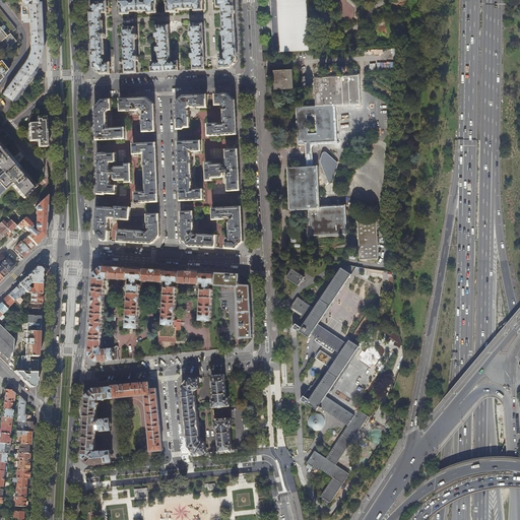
[(42,45),(42,41),(42,26),(41,12),(40,0),(21,0),(22,6),(28,6),(30,44),(30,47),(29,52),(28,55),(27,58),(25,60),(8,84),(2,93),(14,103),(31,78),(35,73),(31,71),(35,67),(36,65),(38,62),(40,56),(41,52),(42,48),(42,45)]
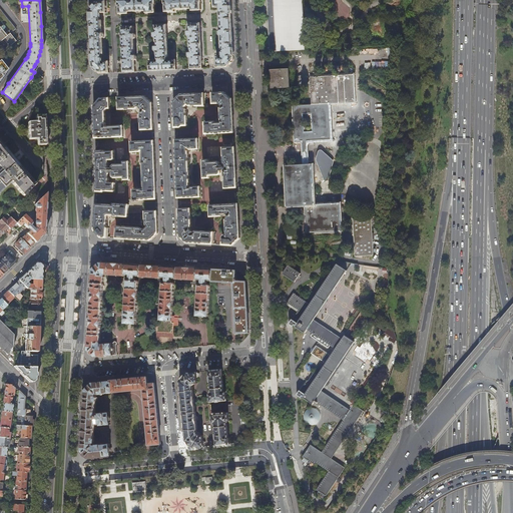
[(119,13),(120,14),(129,13),(129,11),(146,11),(146,13),(155,12),(155,4),(155,0),(125,0),(123,0),(118,0),(118,6),(119,6),(119,13)]
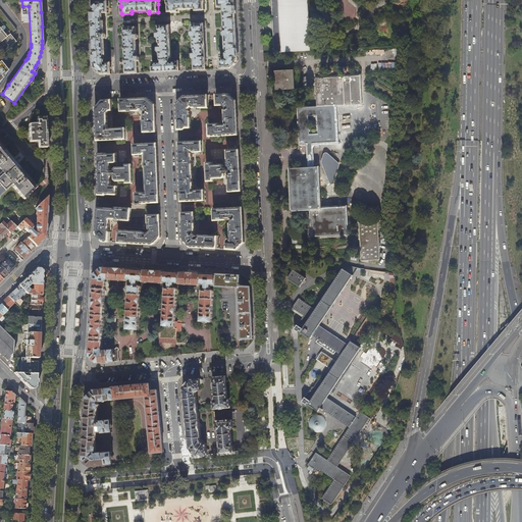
[(168,3),(168,12),(177,11),(177,9),(196,9),(196,10),(204,10),(205,9),(205,2),(205,0),(167,0),(167,3),(168,3)]
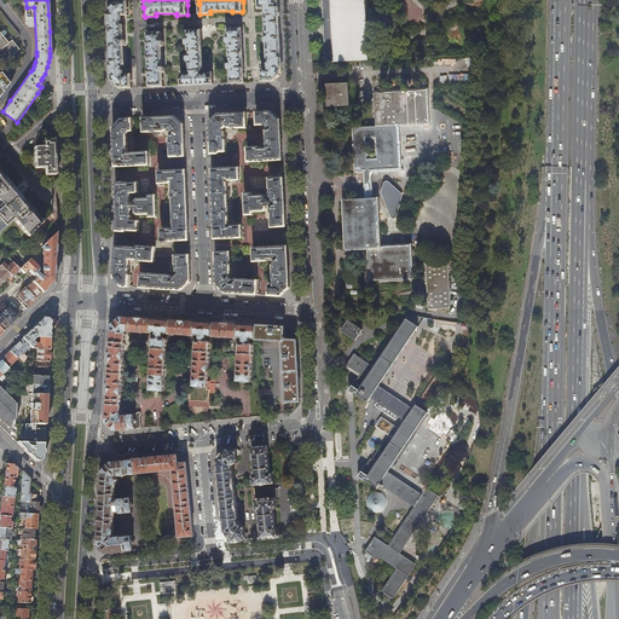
[(261,68),(262,81),(266,81),(275,81),(283,71),(282,57),(279,16),(278,0),(258,0),(259,10),(265,9),(266,36),(265,36),(265,44),(266,44),(267,65),(266,67),(266,68),(261,68)]
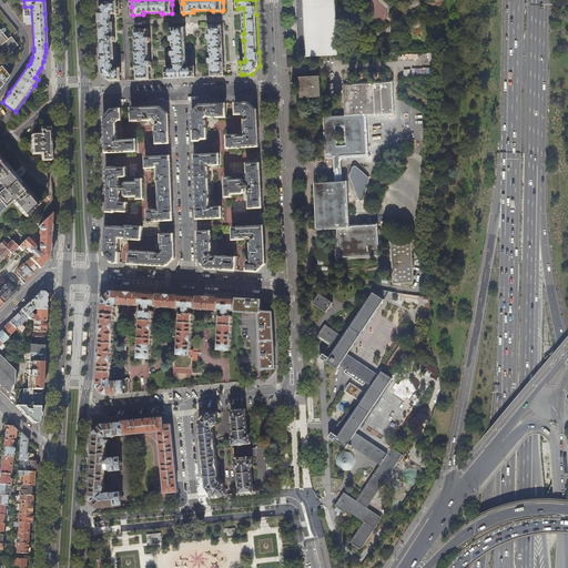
[(334,0),(294,0),(296,26),(298,24),(298,31),(297,31),(298,58),(337,56),(334,0)]
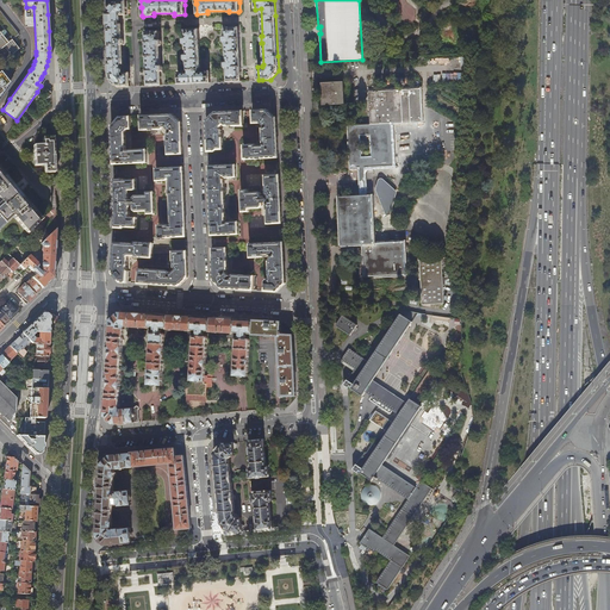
[(110,79),(119,87),(124,87),(131,87),(130,73),(126,73),(126,72),(124,72),(123,45),(124,45),(124,38),(123,38),(122,16),(126,14),(126,1),(114,1),(107,11),(107,23),(110,70),(110,79)]
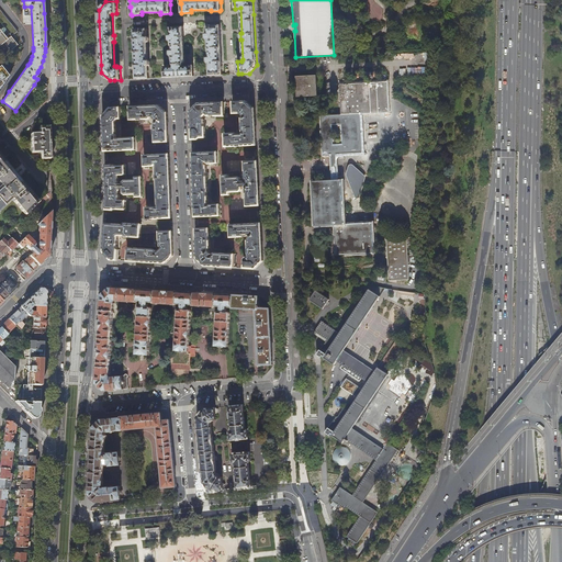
[(0,22),(0,23),(9,33),(11,36),(17,32),(0,10),(0,22)]
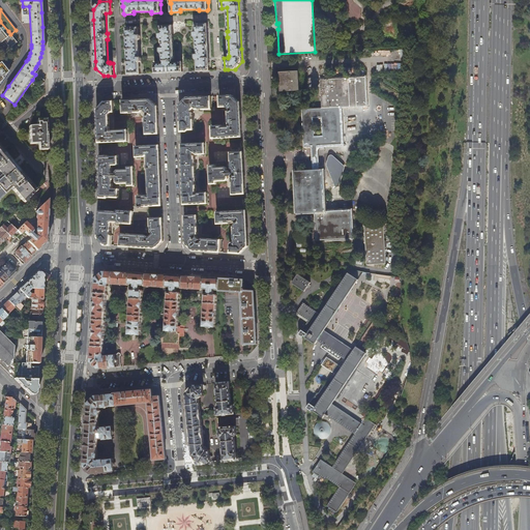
[(0,42),(3,39),(9,48),(17,42),(10,34),(8,31),(5,34),(2,30),(3,30),(1,27),(0,27),(0,21),(0,22),(0,21),(0,42)]
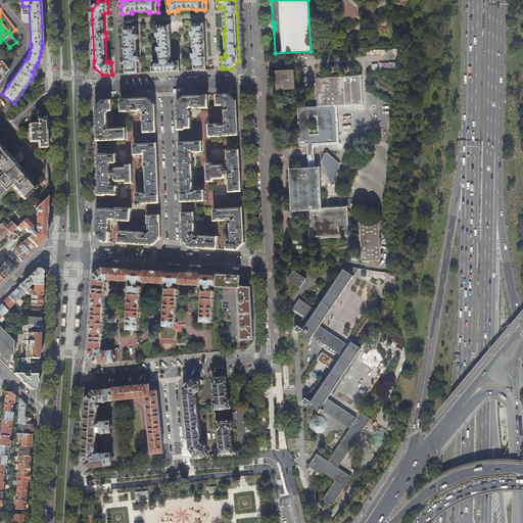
[(194,59),(195,70),(207,69),(205,24),(193,24),(193,31),(192,31),(192,36),(193,37),(194,37),(194,53),(193,54),(193,59),(194,59)]
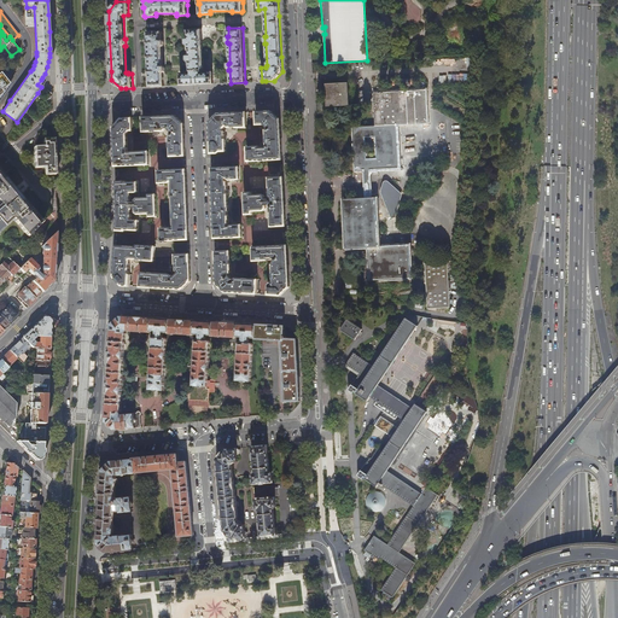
[(180,74),(181,86),(194,85),(214,83),(213,73),(204,73),(202,29),(187,30),(188,39),(186,39),(186,44),(188,46),(188,54),(187,57),(187,62),(190,62),(190,74),(187,74),(186,74),(180,74)]
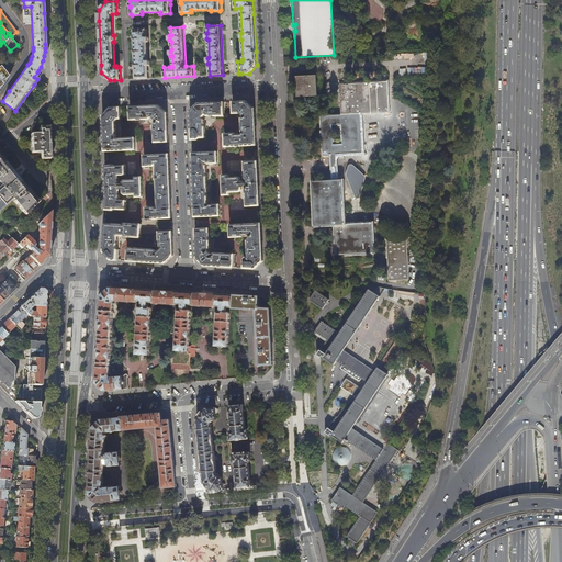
[(134,30),(136,79),(142,79),(149,78),(148,66),(150,66),(150,62),(148,59),(148,43),(149,41),(149,36),(147,36),(147,29),(134,30)]
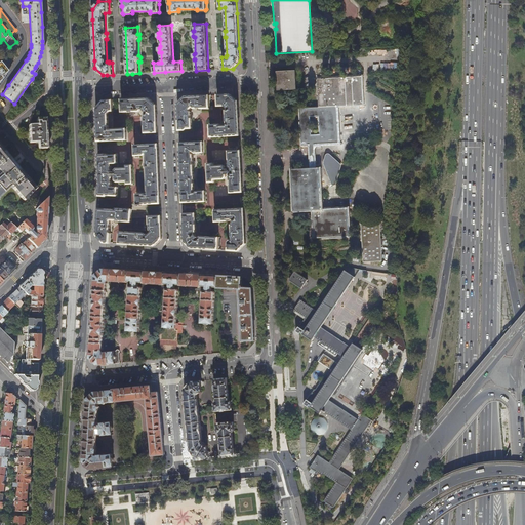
[(277,72),(278,90),(297,89),(296,71),(277,72)]
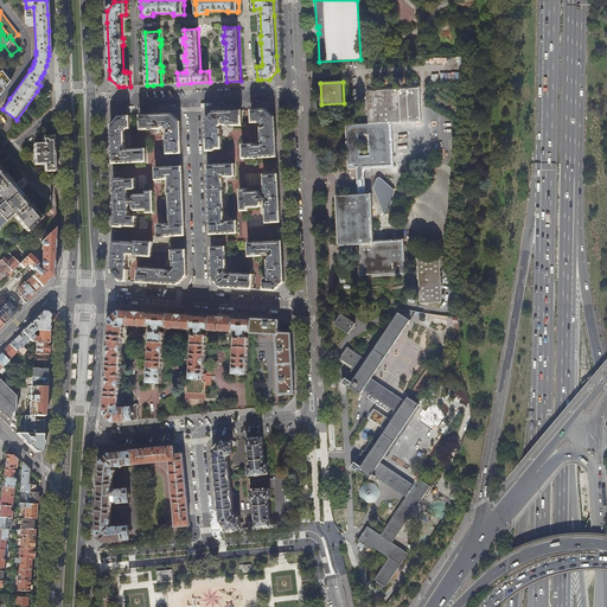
[(350,168),(358,168),(359,195),(338,196),(340,244),(363,243),(364,275),(406,273),(403,240),(374,242),(371,193),(365,195),(364,167),(394,166),(390,123),(420,121),(419,88),(366,91),(369,123),(347,125),(350,168)]
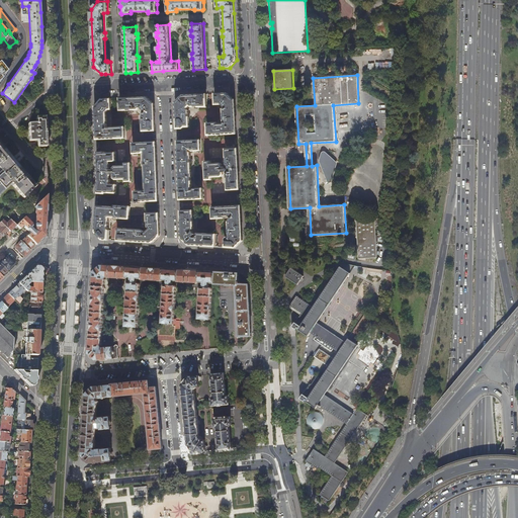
[(206,119),(207,136),(237,134),(236,114),(235,100),(227,93),(214,94),(216,105),(222,104),(222,107),(224,107),(224,109),(223,109),(224,124),(218,124),(218,123),(208,123),(208,119),(206,119)]
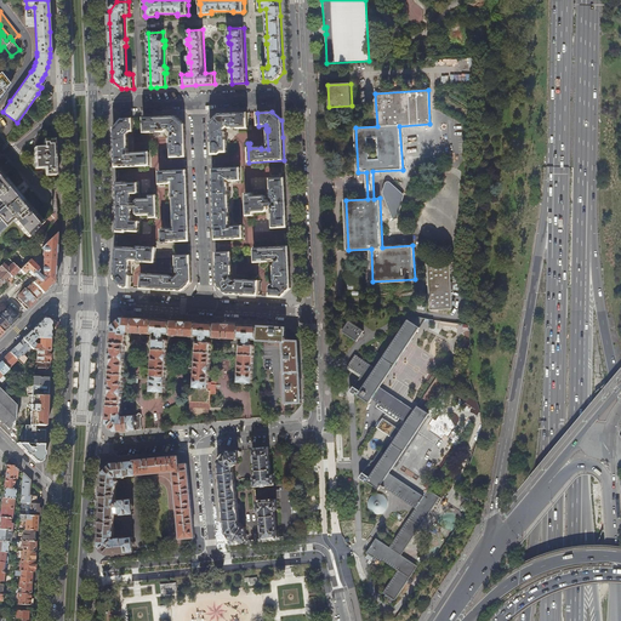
[(211,130),(212,154),(218,154),(221,153),(227,153),(227,141),(228,141),(228,136),(226,136),(226,132),(223,131),(227,126),(229,129),(232,129),(232,130),(237,130),(237,129),(248,129),(248,131),(249,130),(249,127),(248,127),(248,113),(244,113),(218,114),(211,124),(211,130)]
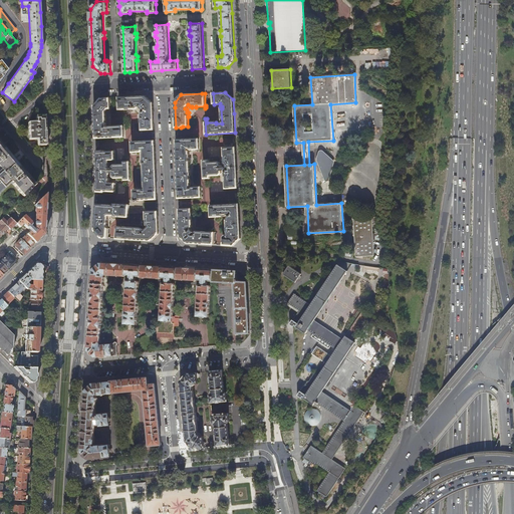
[(142,124),(143,131),(155,130),(153,103),(146,96),(138,96),(118,97),(119,109),(125,109),(125,111),(132,111),(132,109),(138,109),(138,107),(141,107),(143,109),(143,112),(142,112),(142,119),(140,119),(140,124),(142,124)]
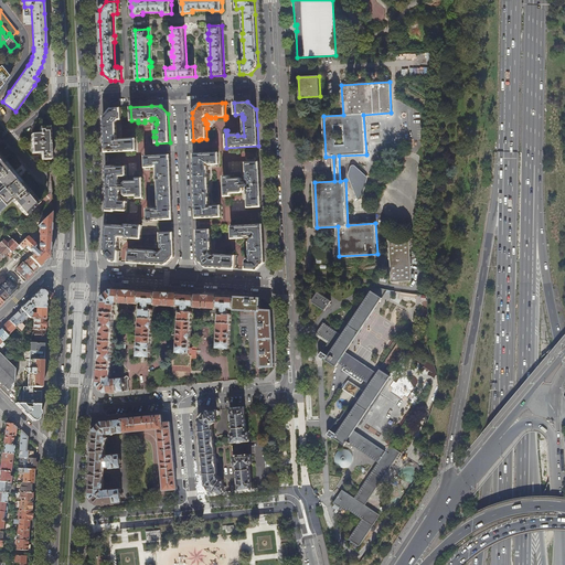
[(105,145),(105,152),(137,151),(136,137),(134,137),(134,138),(121,139),(117,139),(116,123),(118,120),(124,119),(124,118),(121,118),(121,108),(116,108),(112,108),(104,117),(104,120),(105,132),(105,145)]
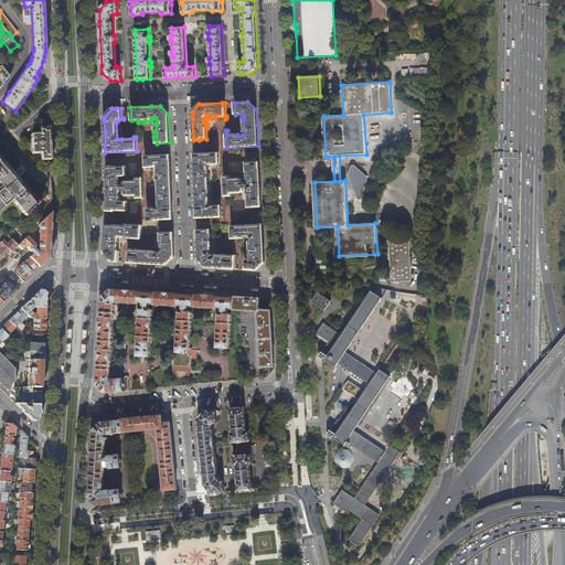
[(41,155),(41,161),(51,160),(50,151),(50,135),(49,127),(40,128),(40,135),(31,135),(32,155),(41,155)]
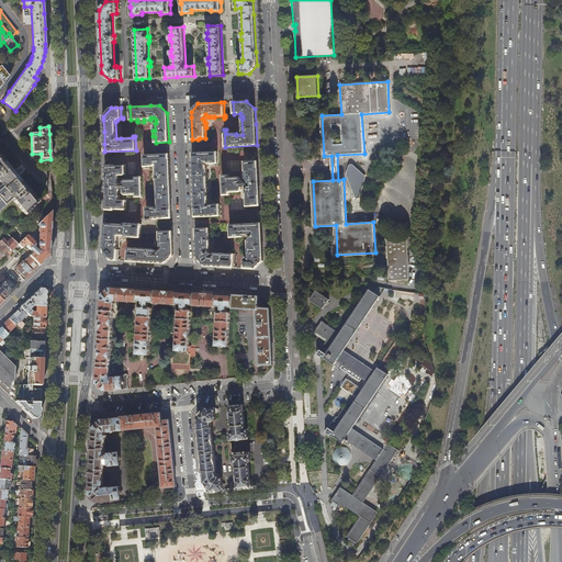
[(194,186),(195,217),(221,216),(220,202),(215,203),(215,204),(211,204),(211,202),(209,202),(208,195),(210,195),(210,192),(208,192),(208,176),(209,176),(209,172),(206,172),(206,166),(209,166),(209,164),(214,164),(214,165),(218,165),(217,152),(192,153),(194,186)]
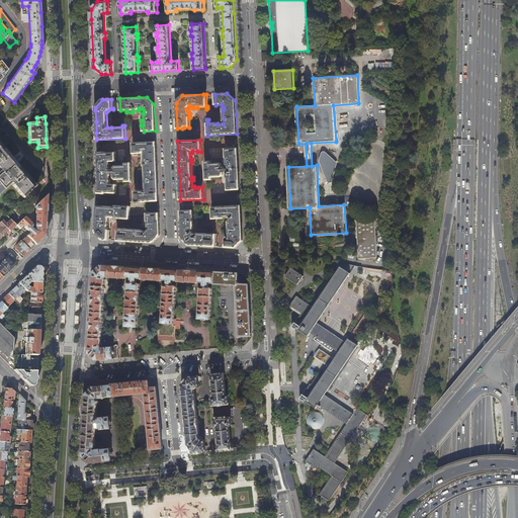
[(135,191),(136,202),(159,201),(158,193),(157,171),(156,142),(133,143),(134,156),(138,156),(138,154),(142,154),(142,156),(144,156),(145,162),(143,162),(143,165),(145,165),(145,180),(144,180),(144,183),(146,183),(146,189),(144,189),(144,191),(139,191),(139,190),(137,190),(137,191),(135,191)]
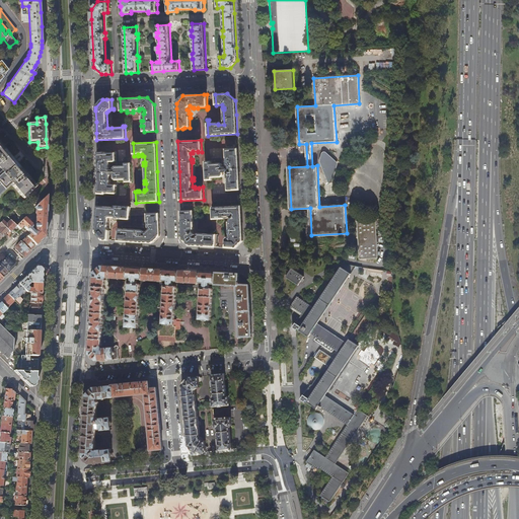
[(0,145),(0,170),(1,171),(0,172),(0,193),(11,183),(24,198),(35,187),(20,169),(13,161),(1,146),(0,145)]
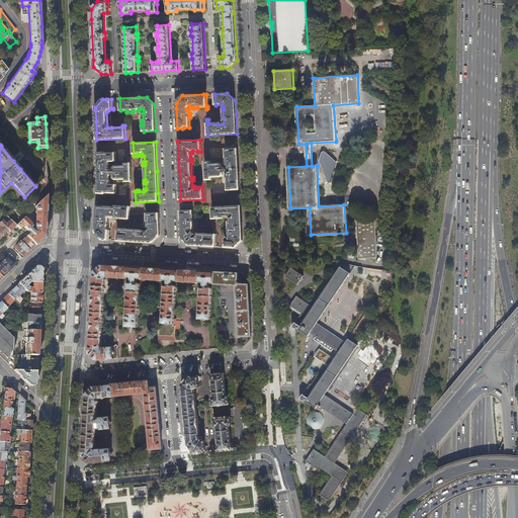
[(228,182),(228,190),(240,189),(239,168),(238,149),(226,149),(226,157),(227,157),(227,164),(223,165),(221,163),(211,163),(210,157),(209,157),(209,161),(205,161),(206,179),(211,179),(211,177),(222,176),(224,174),(225,174),(225,172),(226,172),(227,173),(228,182)]
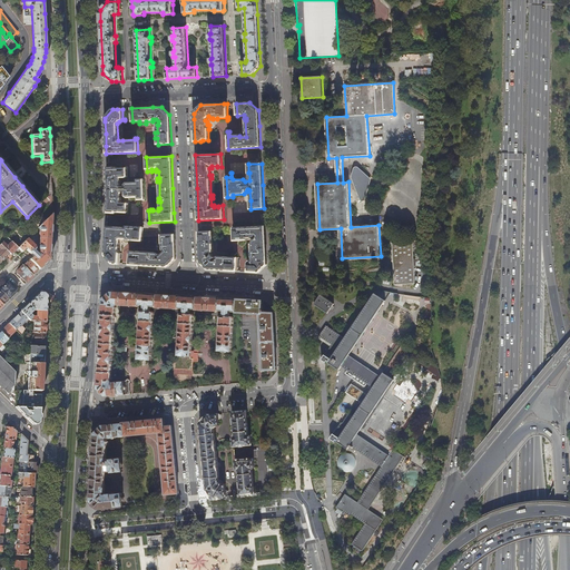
[(347,169),(359,202),(370,198),(359,166),(347,169)]
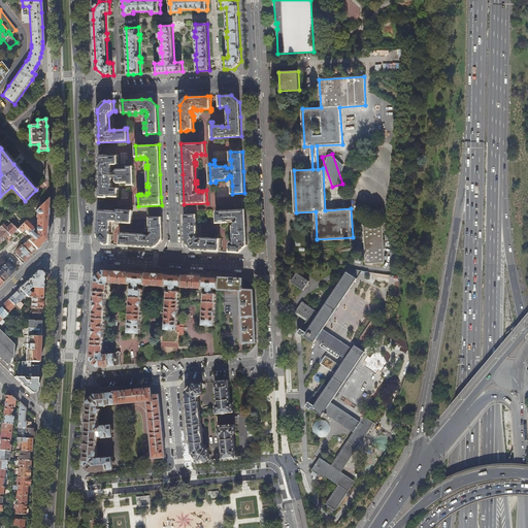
[(100,197),(107,198),(107,197),(119,197),(119,189),(112,188),(112,178),(116,178),(117,182),(118,182),(118,184),(128,183),(129,188),(130,188),(130,186),(134,185),(133,166),(129,167),(129,163),(127,163),(128,169),(118,169),(116,171),(112,171),(111,165),(119,165),(118,156),(106,157),(106,155),(99,156),(99,164),(100,177),(100,188),(100,193),(100,197)]
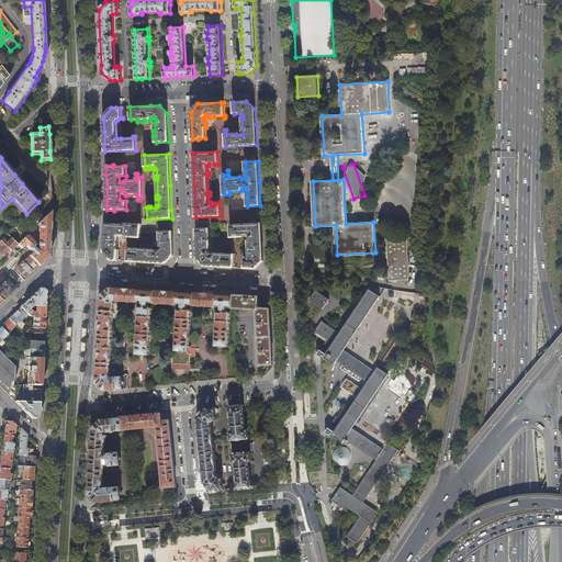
[(34,244),(26,235),(18,244),(22,248),(25,245),(32,253),(29,256),(37,265),(38,266),(44,261),(48,256),(49,248),(51,228),(52,211),(37,224),(38,226),(38,233),(38,243),(38,244),(37,246),(38,247),(38,250),(35,250),(33,247),(35,246),(34,244)]
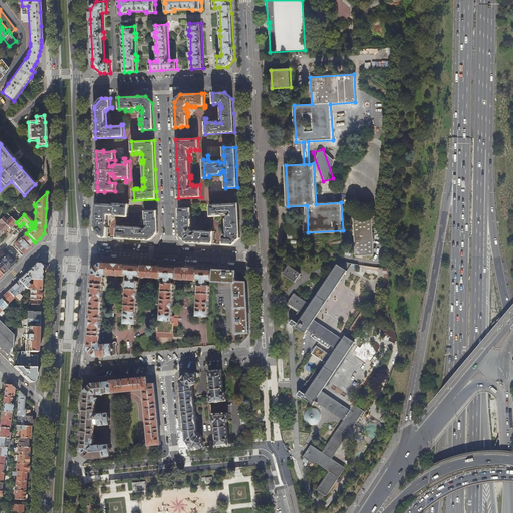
[(101,237),(108,237),(108,228),(107,226),(108,215),(109,214),(117,215),(117,216),(128,217),(129,204),(114,203),(114,204),(96,203),(96,208),(95,219),(95,226),(95,229),(101,237)]
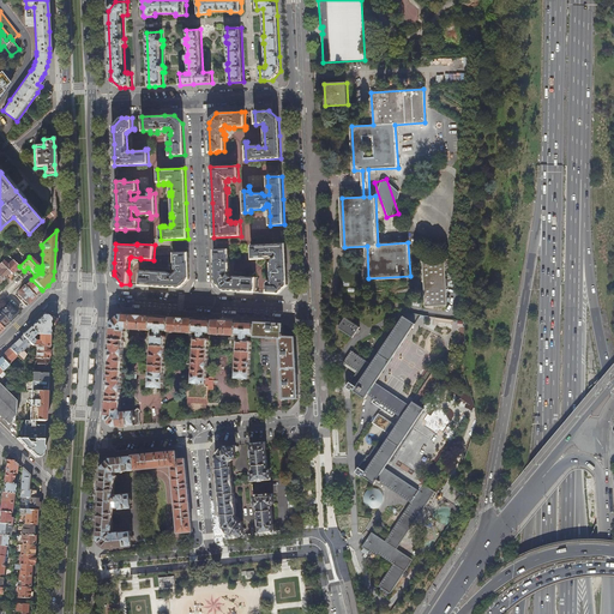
[(266,293),(280,294),(288,286),(287,266),(286,244),(252,246),(252,259),(270,258),(272,260),(272,263),(271,263),(272,281),(270,281),(268,283),(266,293)]
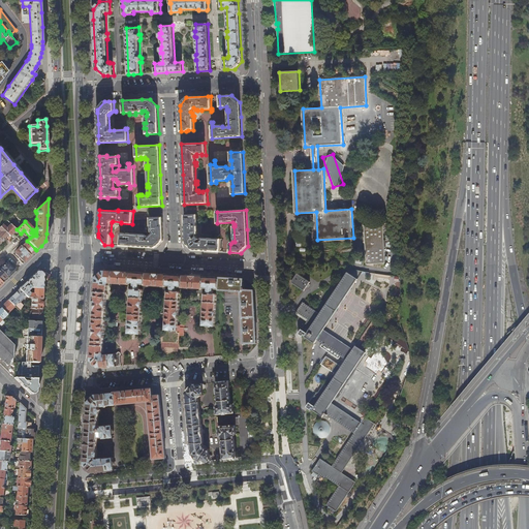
[(206,251),(220,252),(221,239),(214,239),(214,237),(209,237),(208,239),(201,238),(201,239),(199,239),(196,237),(196,234),(197,234),(197,226),(199,226),(199,221),(197,221),(196,215),(184,215),(185,243),(193,250),(206,251)]
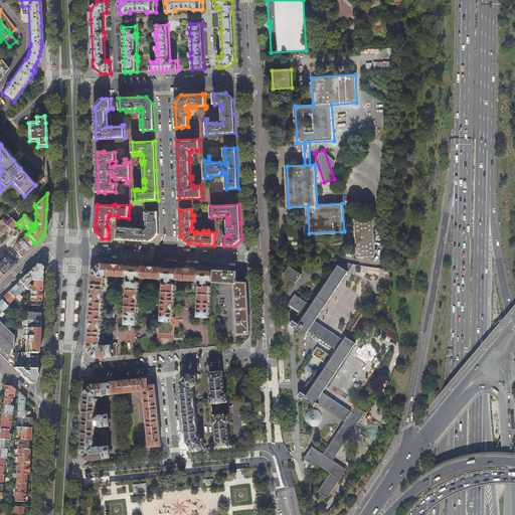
[(132,240),(152,241),(159,234),(158,218),(158,211),(146,212),(146,219),(145,219),(145,223),(147,223),(147,225),(149,227),(145,231),(144,229),(144,228),(142,226),(140,226),(140,228),(129,227),(129,225),(126,225),(126,227),(120,227),(118,228),(117,239),(132,240)]
